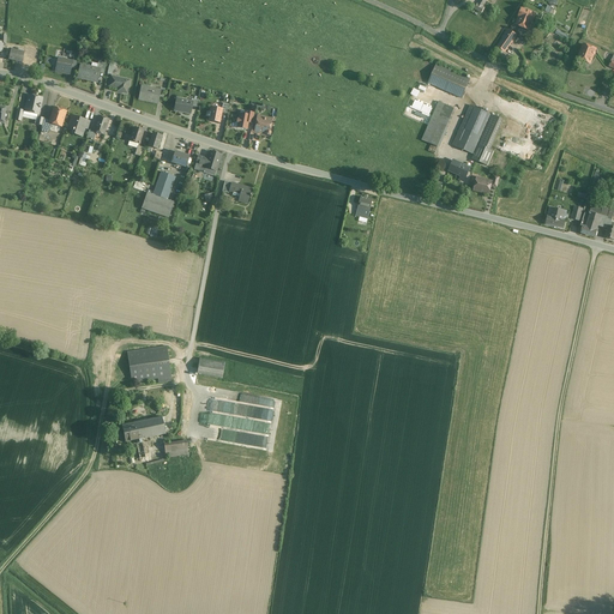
[(536,14),(522,10),(516,25),(530,30),(536,14)]
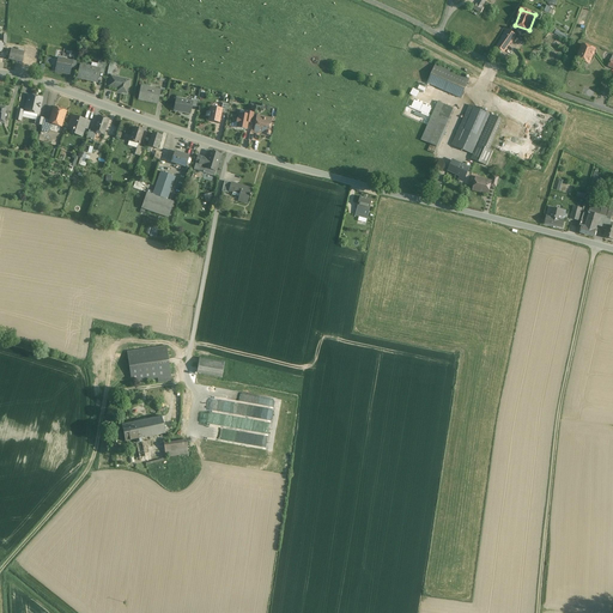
[(509,35),(505,32),(505,34),(502,37),(503,38),(510,43),(514,38),(509,35)]
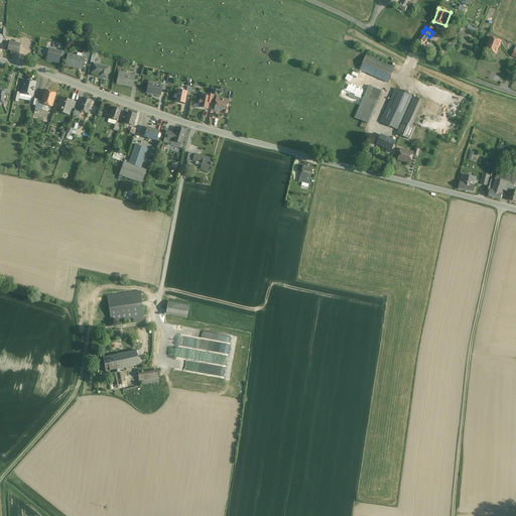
[(423,32),(418,39),(424,43),(429,36),(423,32)]
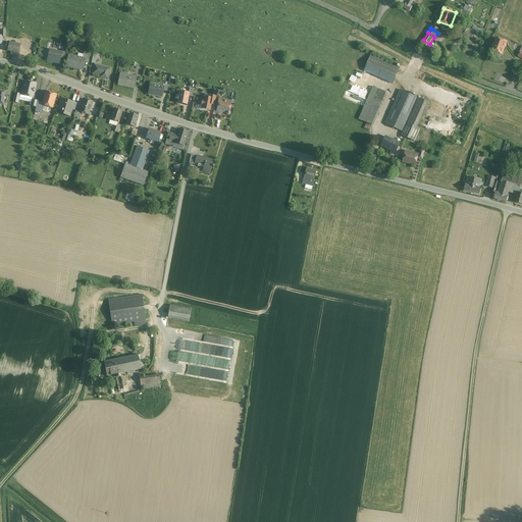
[(507,42),(497,38),(491,51),(502,54),(507,42)]
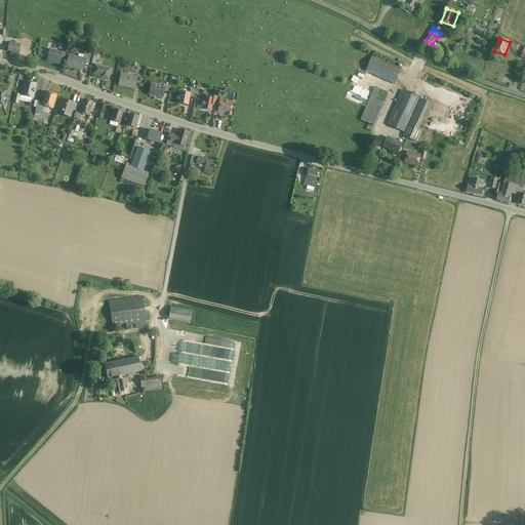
[(21,45),(9,42),(7,51),(18,54),(21,47),(21,45)]
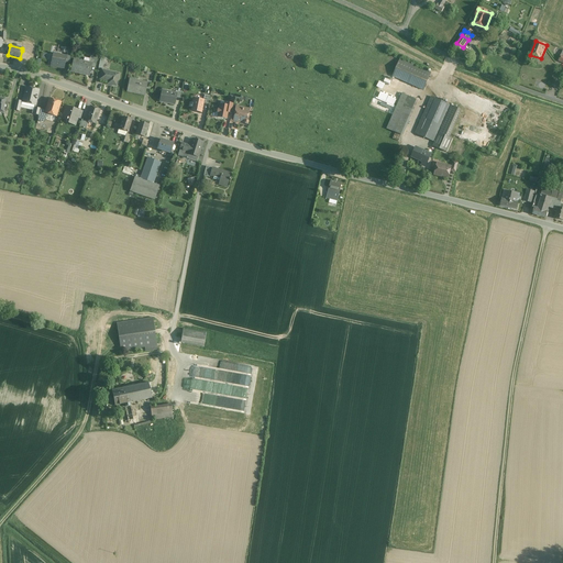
[(67,56),(53,53),(51,65),(62,67),(62,68),(64,69),(66,61),(67,56)]
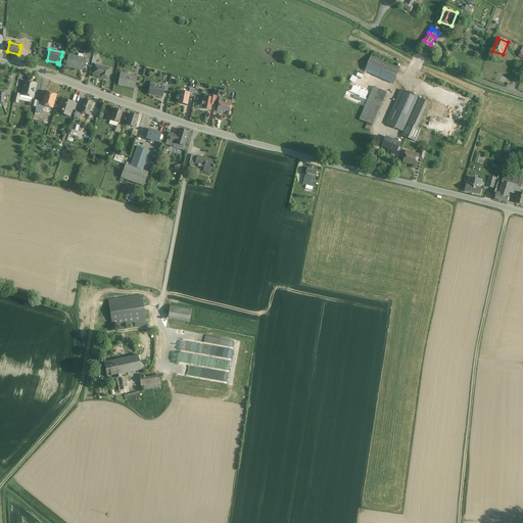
[(91,54),(84,52),(83,58),(85,59),(85,62),(88,63),(91,54)]
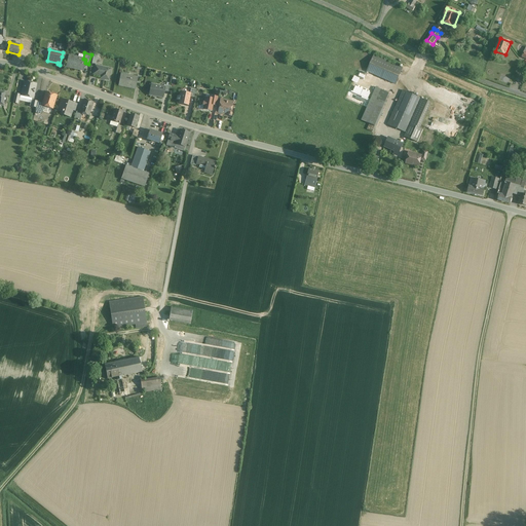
[(83,59),(69,55),(67,67),(83,70),(85,63),(85,60),(83,59)]
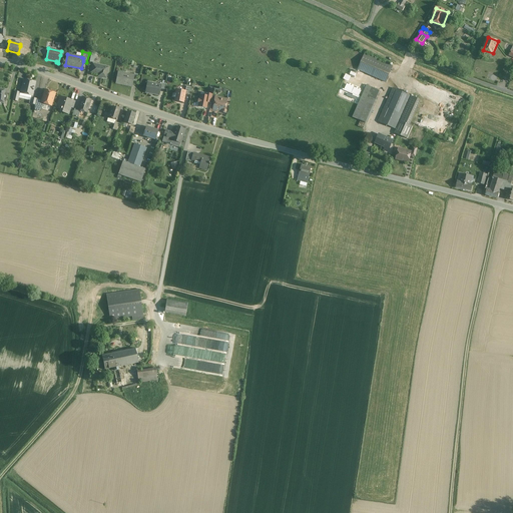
[(393,67),(365,54),(358,69),(386,82),(393,67)]
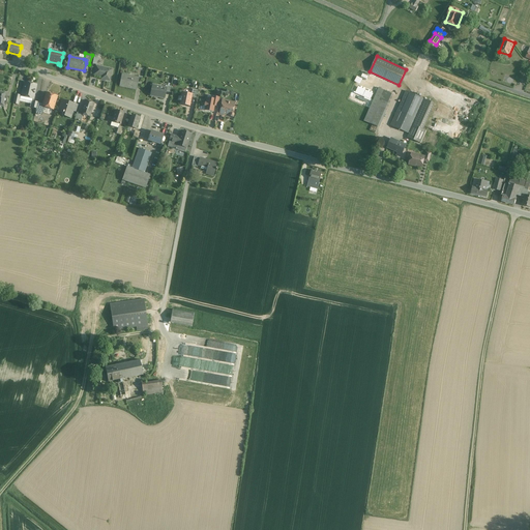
[(112,69),(96,66),(94,75),(105,77),(105,80),(110,81),(112,69)]
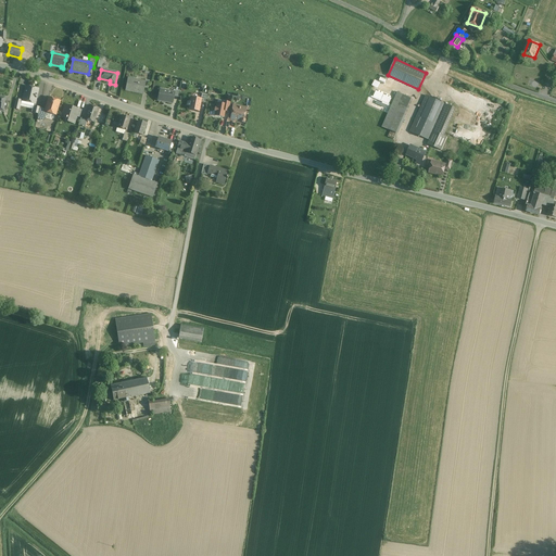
[(146,81),(128,78),(126,90),(143,93),(144,89),(146,81)]
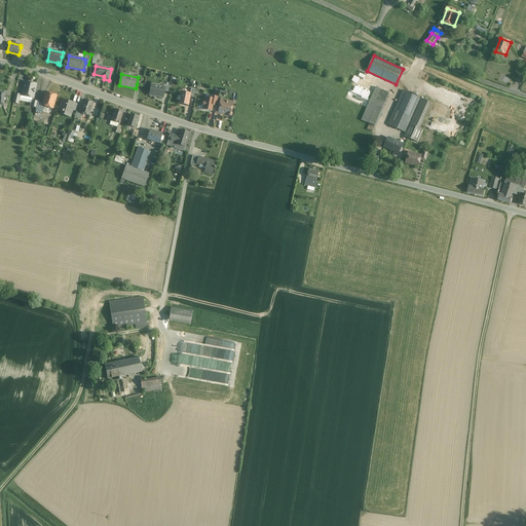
[(36,84),(25,81),(22,96),(33,99),(36,84)]
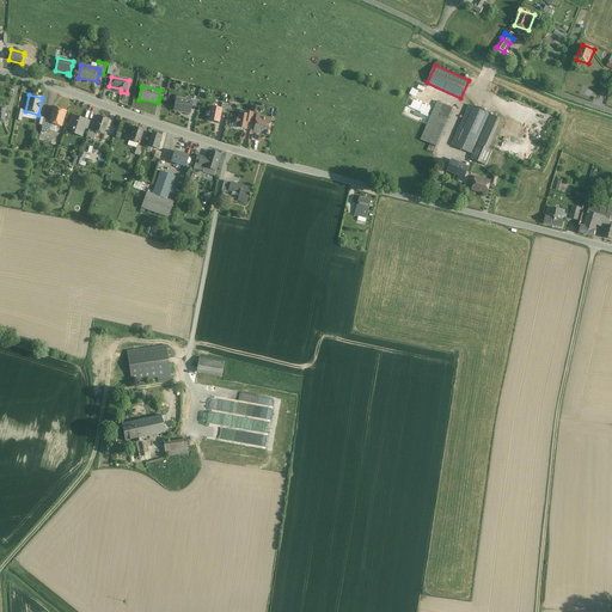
[(185,101),(176,99),(173,111),(179,112),(179,111),(189,112),(190,108),(190,103),(185,102),(185,101)]
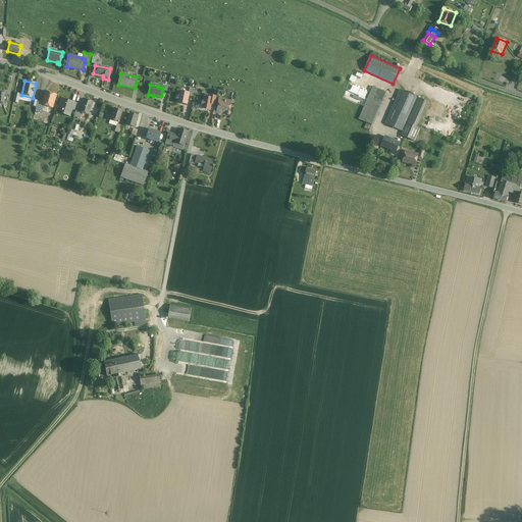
[(361,104),(367,92),(352,85),(349,92),(352,93),(349,99),(361,104)]
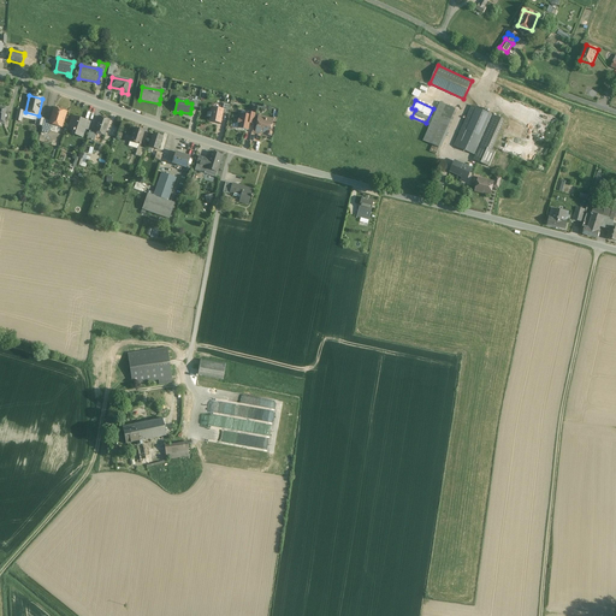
[(531,111),(517,101),(509,113),(516,118),(517,116),(522,119),(523,118),(525,120),(531,111)]
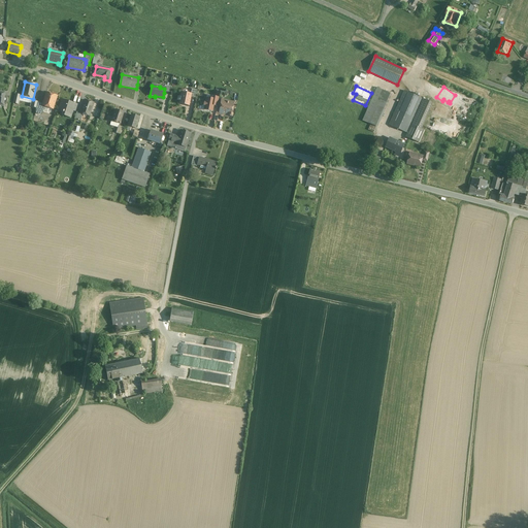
[(377,88),(363,121),(368,123),(383,91),(377,88)]
